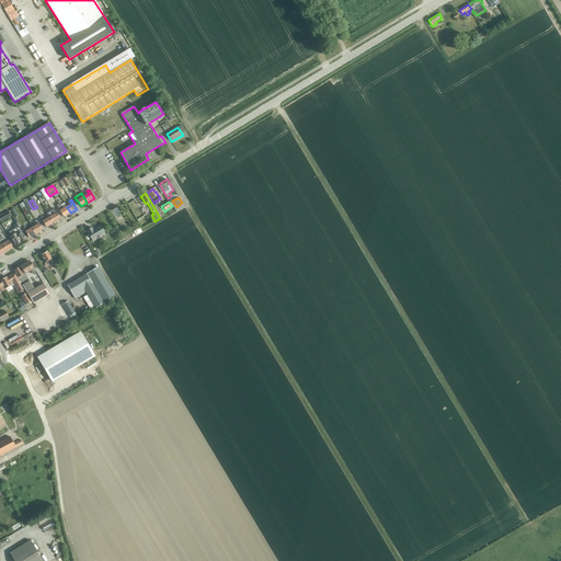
[(60,204),(57,205),(64,217),(70,213),(67,207),(64,208),(60,204)]
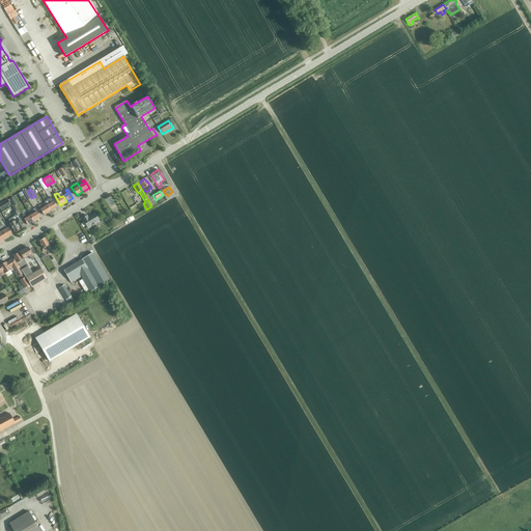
[(50,200),(45,202),(47,205),(50,212),(57,207),(52,198),(50,200)]
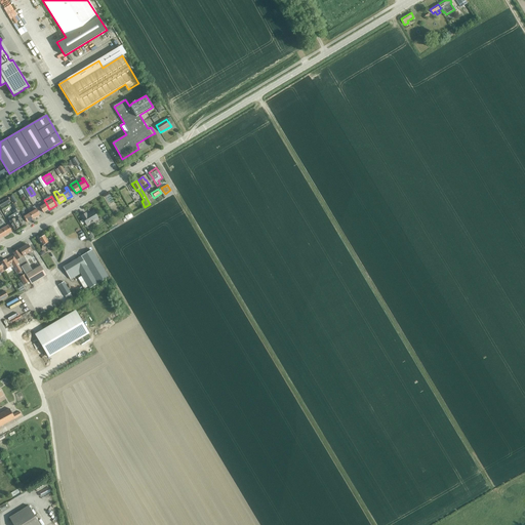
[(49,209),(46,203),(42,206),(40,203),(38,204),(43,212),(49,209)]
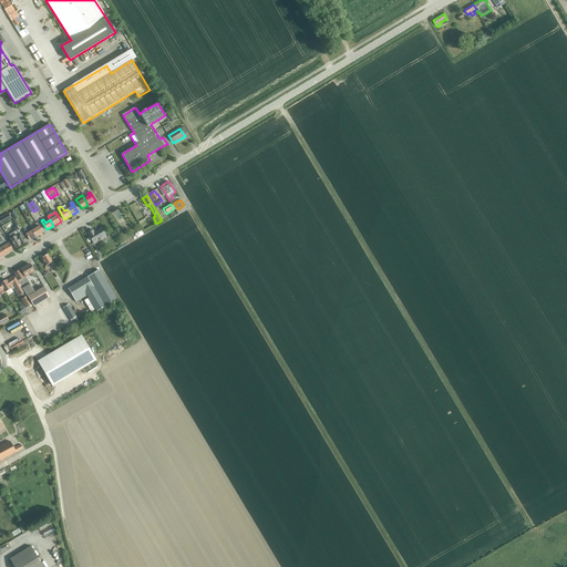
[(38,227),(32,230),(37,236),(43,232),(38,223),(35,224),(38,227)]
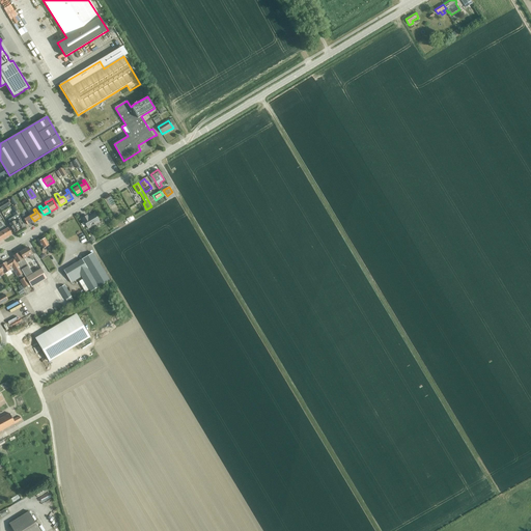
[(88,217),(87,216),(82,219),(88,229),(95,224),(95,223),(100,221),(94,214),(88,217)]
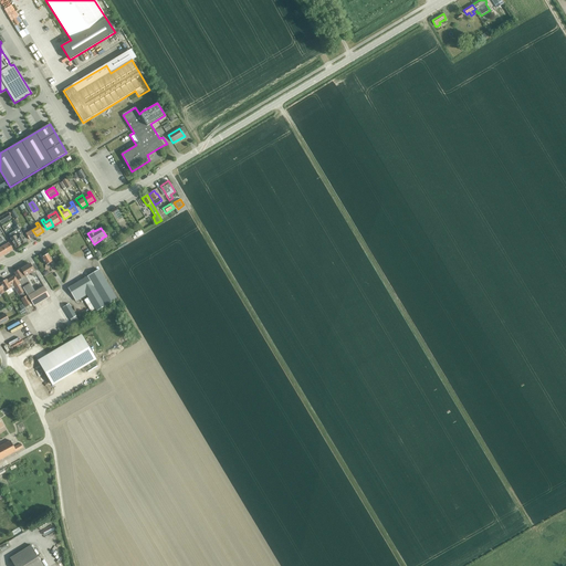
[(10,233),(8,236),(10,238),(16,248),(21,244),(27,242),(22,234),(19,229),(16,230),(10,233)]
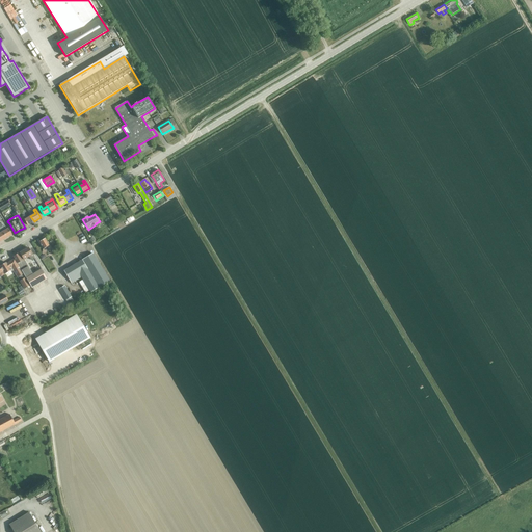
[(34,221),(30,216),(26,218),(24,215),(22,216),(28,225),(34,221)]
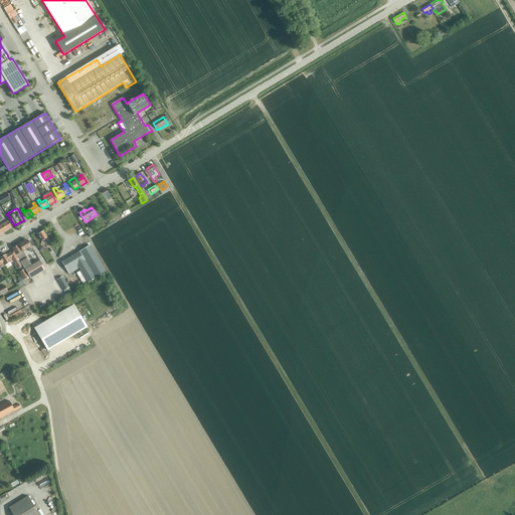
[(1,216),(0,216),(0,219),(0,220),(6,230),(11,227),(12,227),(8,221),(5,222),(1,216)]
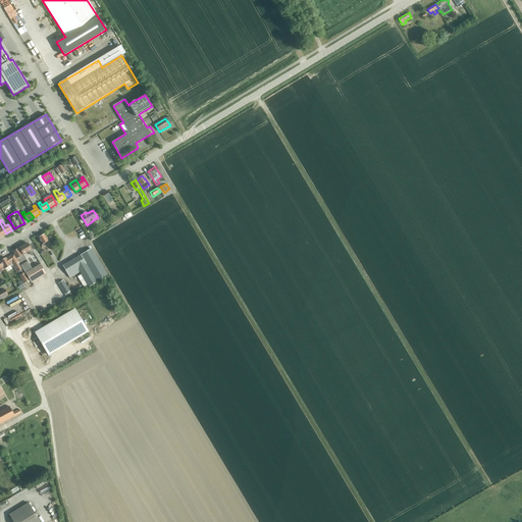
[(49,247),(51,245),(47,238),(46,238),(45,235),(39,238),(43,245),(46,243),(49,247)]
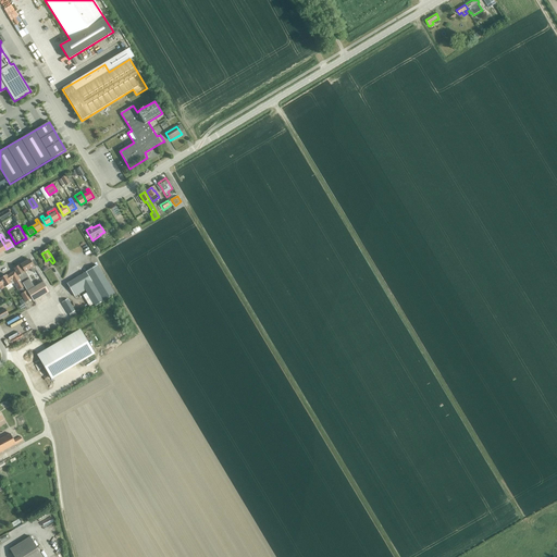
[(21,265),(25,272),(31,269),(32,272),(36,270),(34,267),(29,259),(21,264),(21,265)]
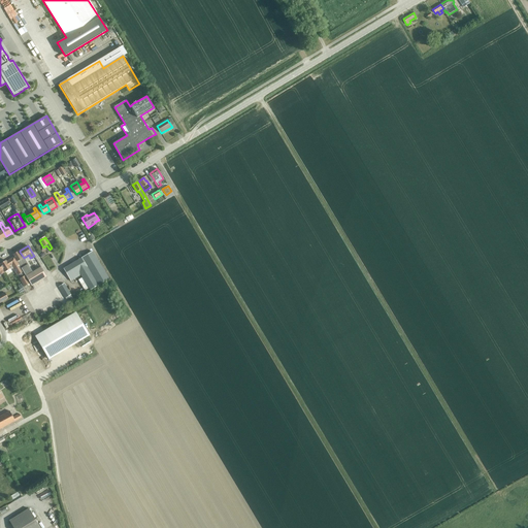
[(24,258),(20,252),(20,253),(19,252),(13,255),(14,257),(13,257),(25,275),(30,284),(31,286),(46,277),(40,267),(32,272),(24,258)]
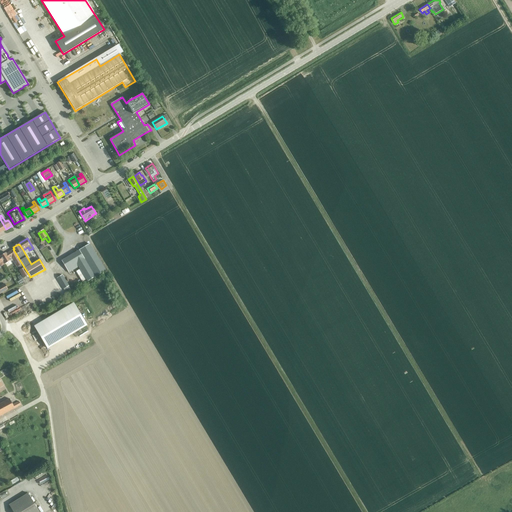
[(89,244),(61,261),(68,273),(78,267),(84,277),(86,280),(87,282),(105,271),(89,244)]
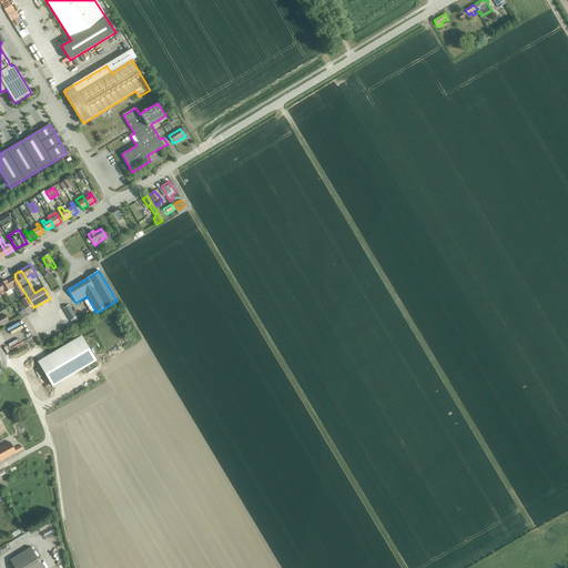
[(13,288),(20,300),(27,296),(14,276),(7,281),(7,280),(0,283),(0,284),(6,293),(13,288)]
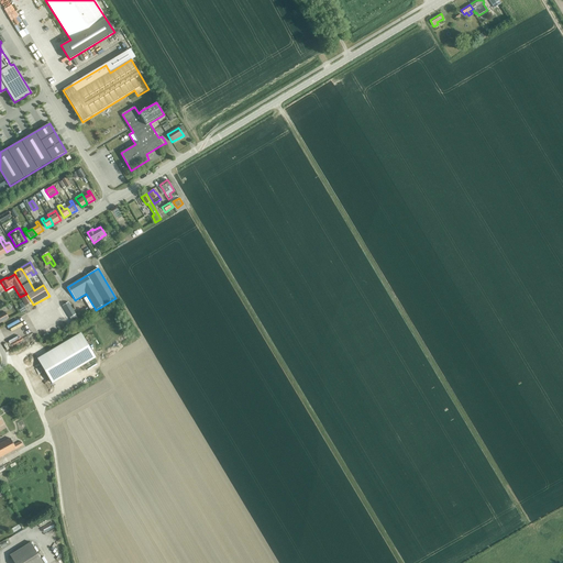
[(26,294),(20,297),(24,304),(25,307),(30,304),(32,302),(26,294)]
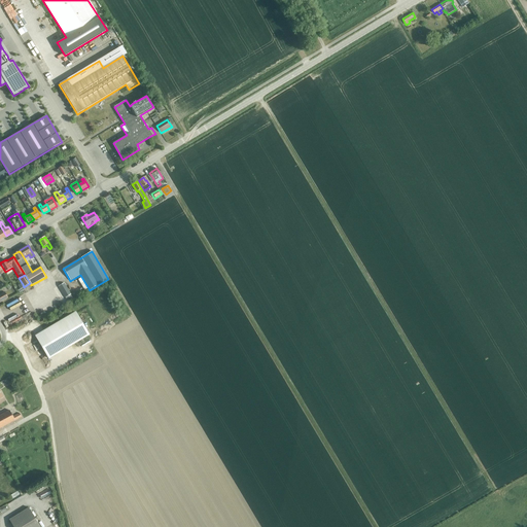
[(64,283),(62,284),(59,286),(68,303),(73,299),(64,283)]
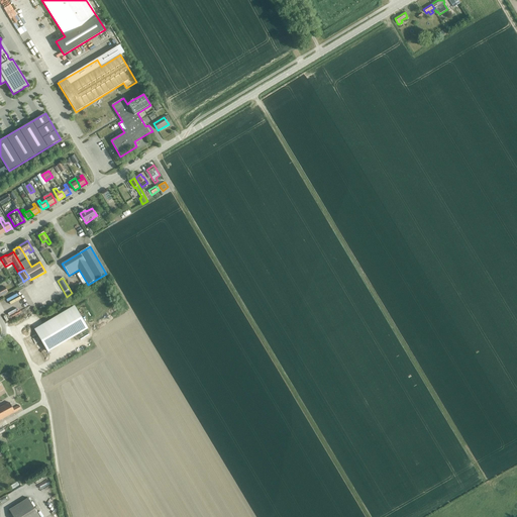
[(75,307),(35,330),(36,333),(48,351),(70,339),(88,328),(87,328),(75,307)]
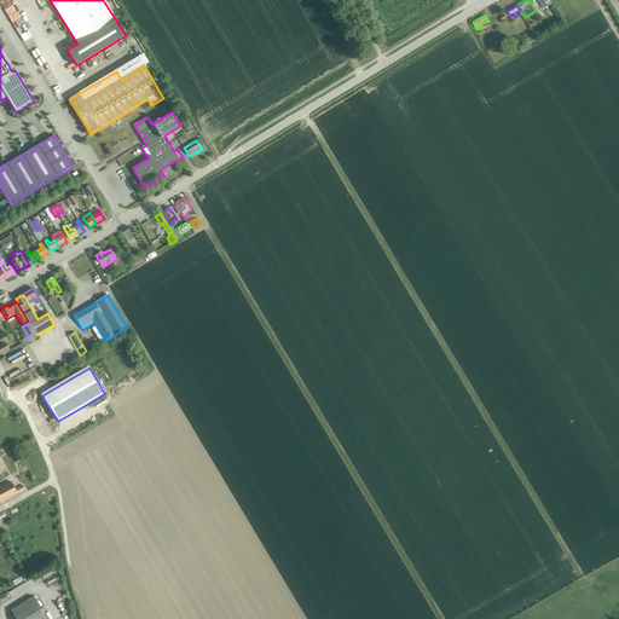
[(0,503),(25,490),(23,486),(16,490),(11,482),(0,487),(0,503)]
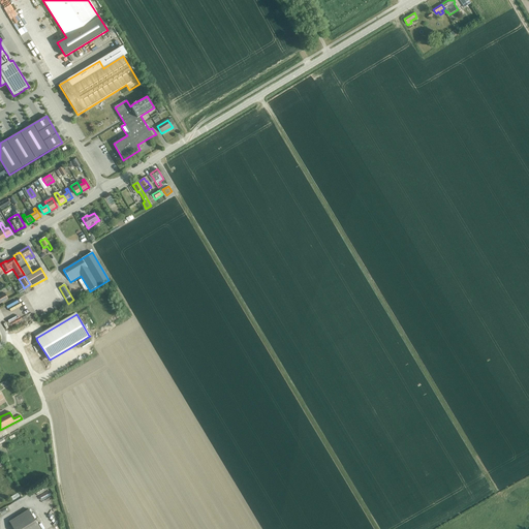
[(13,528),(40,528),(29,509),(9,522),(13,528)]
